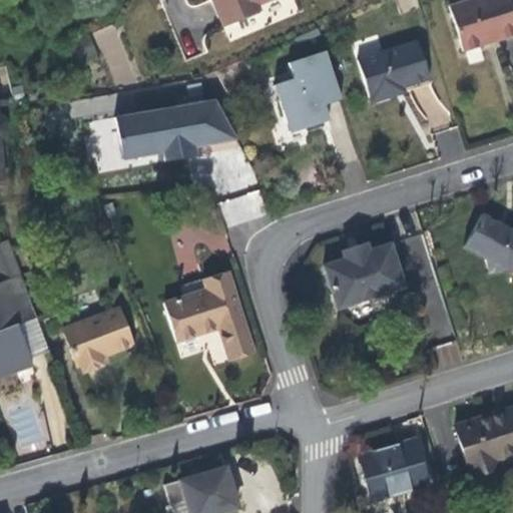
[(207,0),(220,27),(257,11),(253,4),(263,0),(207,0)]
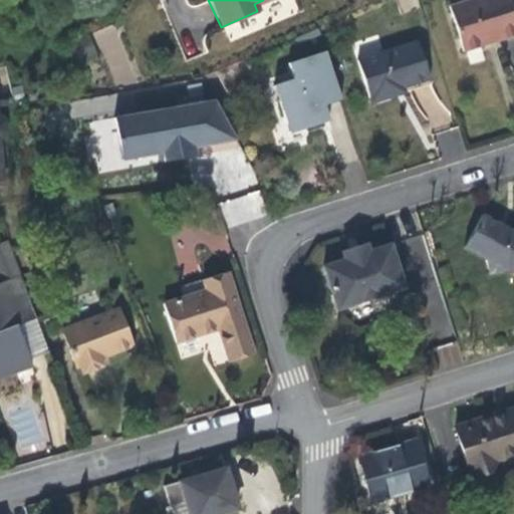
[(480,44),(467,0),(459,0),(450,3),(465,48),(480,44)]
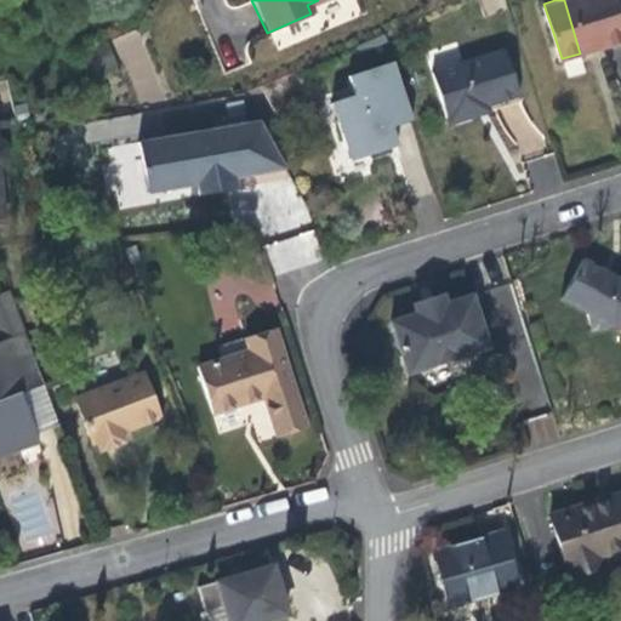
[(620,6),(619,0),(564,0),(580,53),(607,45),(620,40),(620,6)]
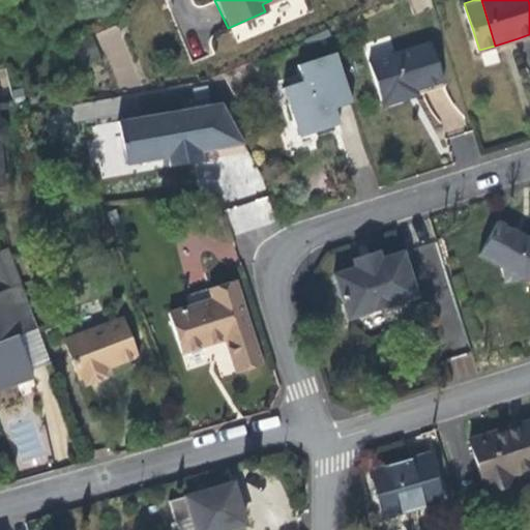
[(418,86),(443,79),(430,39),(369,58),(383,102),(408,95),(406,90),(418,86)]
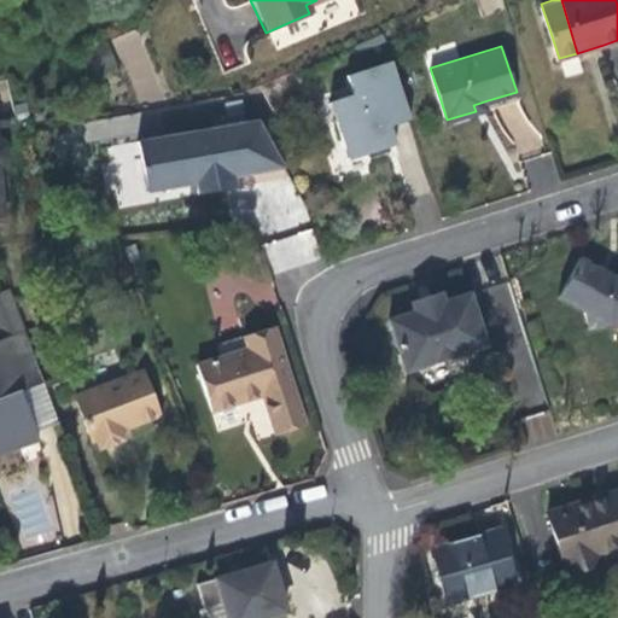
[(412,117),(391,59),(348,74),(353,93),(331,100),(350,159),(374,152),(391,146),(384,127),(392,123),(412,117)]
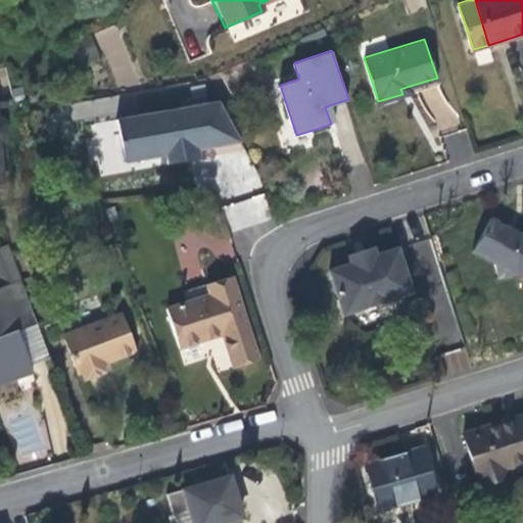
[(164,110),(119,119),(124,144),(135,143),(139,158),(167,153),(189,149),(198,147),(241,140),(221,101),(178,108),(174,106),(168,107),(164,110)]
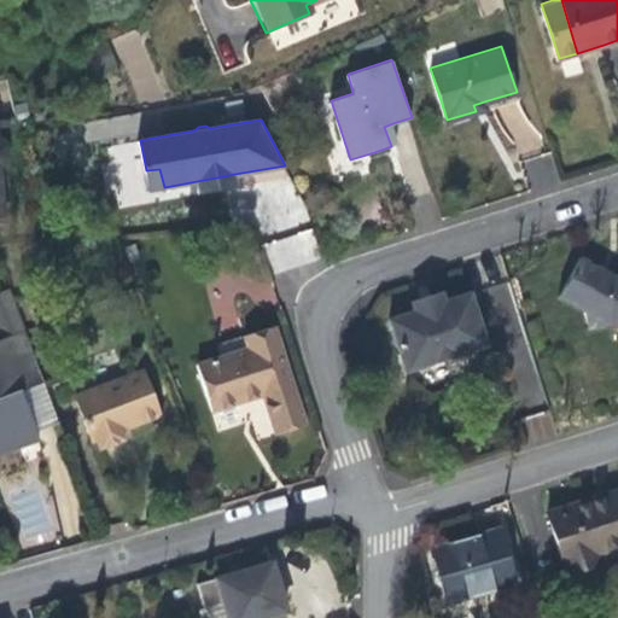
[(384,127),(391,146),(398,144),(392,123),(384,127)]
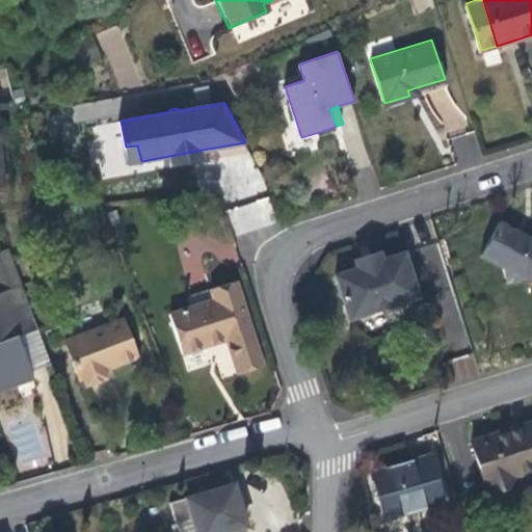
[(0,109),(0,191),(7,191),(3,147),(6,145),(11,141),(10,128),(5,123),(2,123),(1,110),(0,109)]
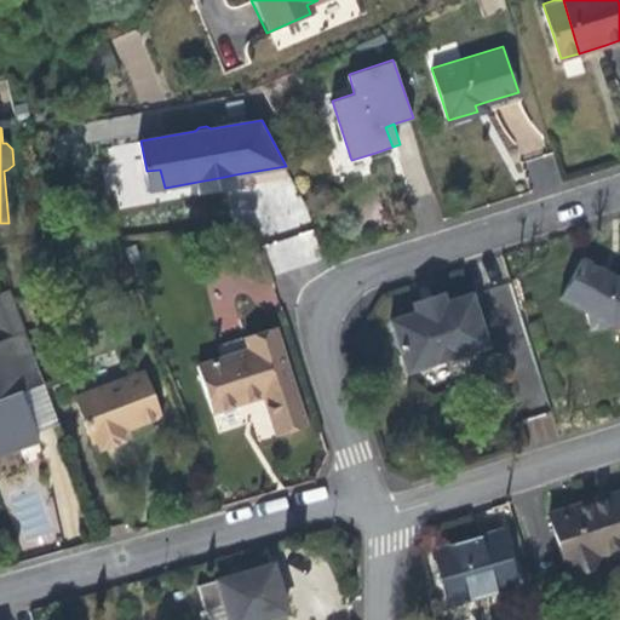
[(149,190),(165,188),(160,170),(147,171),(149,190)]
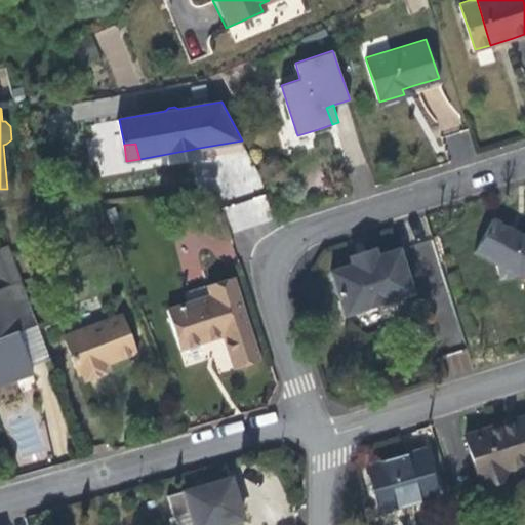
[(201,156),(199,148),(190,150),(192,158),(201,156)]
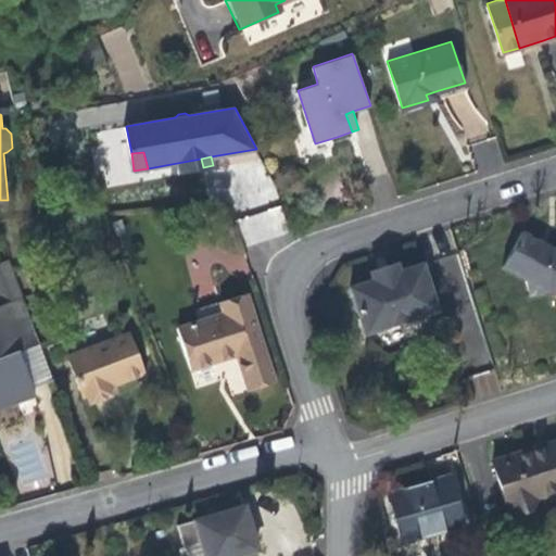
[(203,167),(201,159),(177,163),(178,172),(194,168),(203,167)]
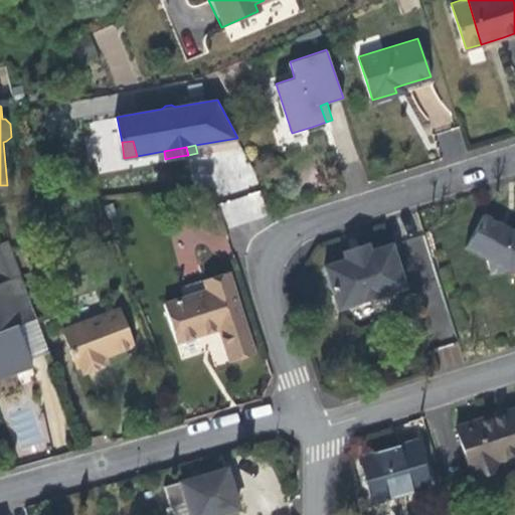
[(234,217),(263,217),(263,195),(235,195),(234,217)]
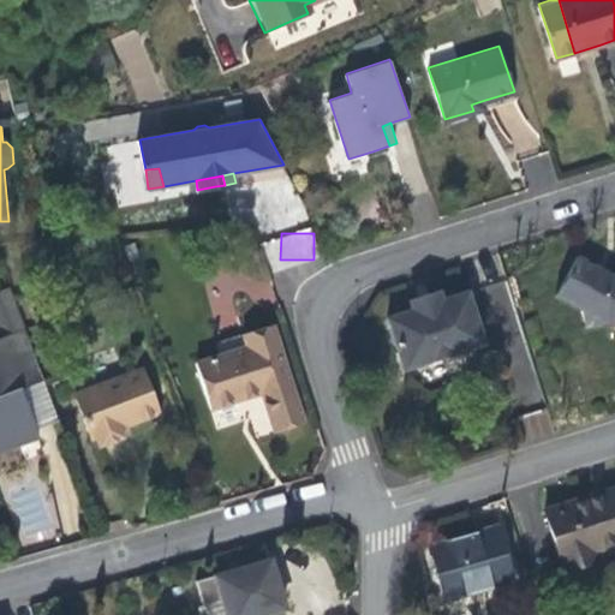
[(614,280),(614,281),(580,263),(560,302),(586,315),(586,317),(590,332),(614,324),(614,280)]
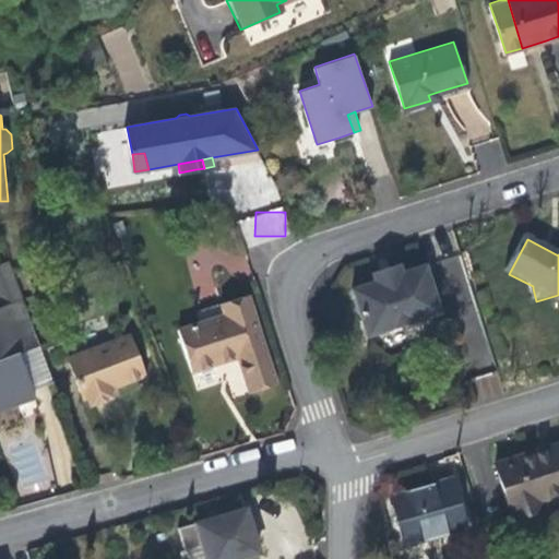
[(376,283),(401,275),(397,266),(387,270),(372,274),(376,283)]
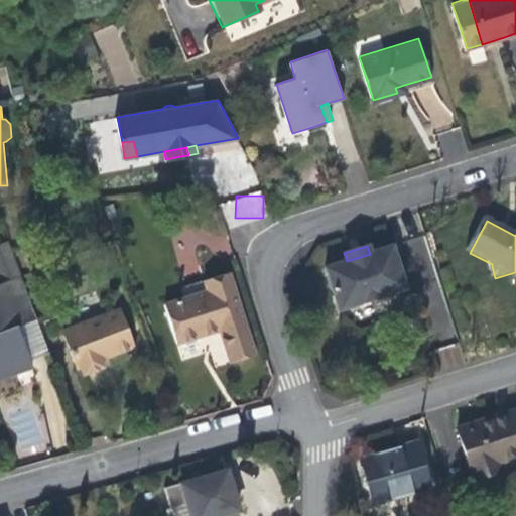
[(391,248),(370,254),(347,261),(327,267),(340,310),(406,290),(391,248)]
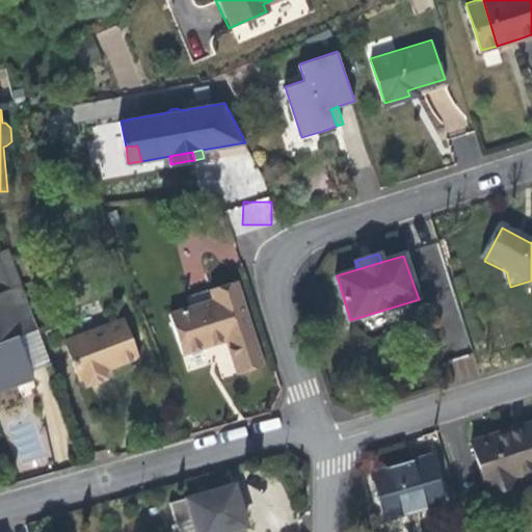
[(227,341),(237,366),(249,362),(250,368),(265,364),(236,278),(209,289),(212,299),(168,316),(184,356),(210,346),(227,341)]
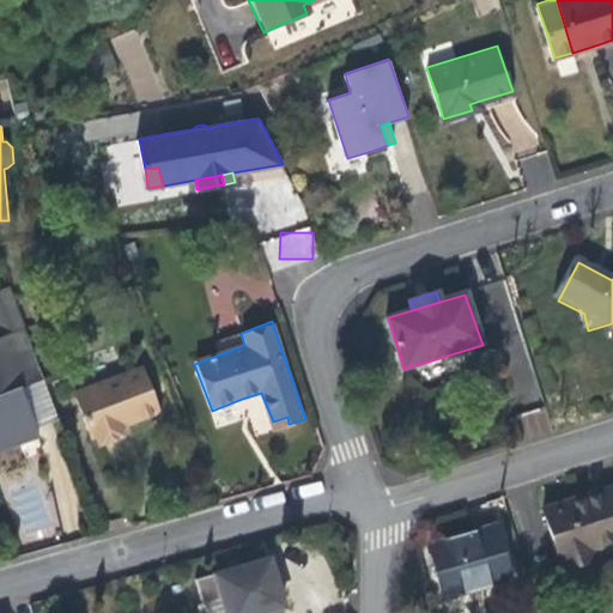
[(43,383),(23,332),(0,340),(0,451),(17,445),(37,438),(25,402),(22,405),(16,393),(43,383)]
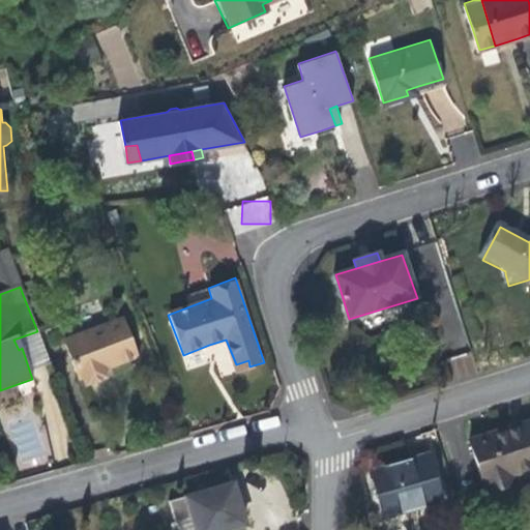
[(116,369),(138,361),(136,356),(117,356),(117,339),(129,339),(122,321),(63,344),(79,383),(83,383),(85,388),(108,379),(105,373),(116,369)]
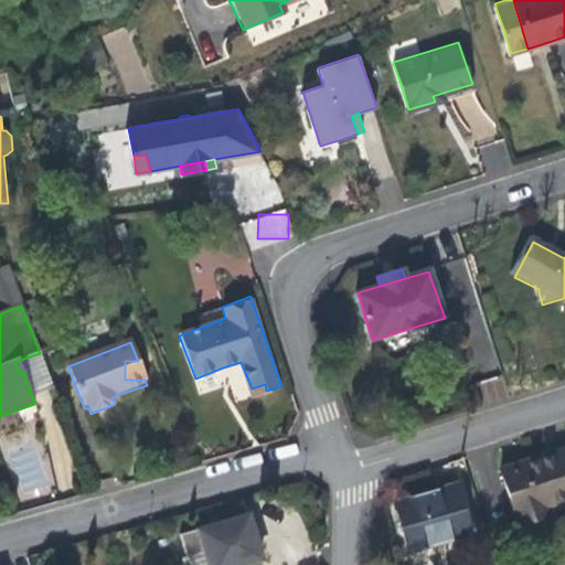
[(265,384),(252,388),(254,396),(266,391),(265,384)]
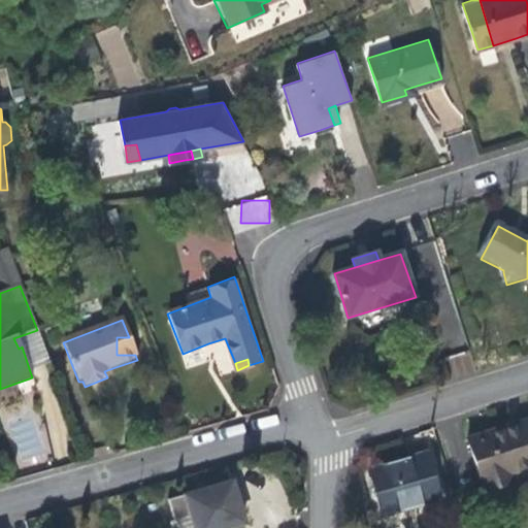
[(527,468),(527,432),(525,424),(499,432),(468,442),(485,494),(514,485),(510,474),(527,468)]
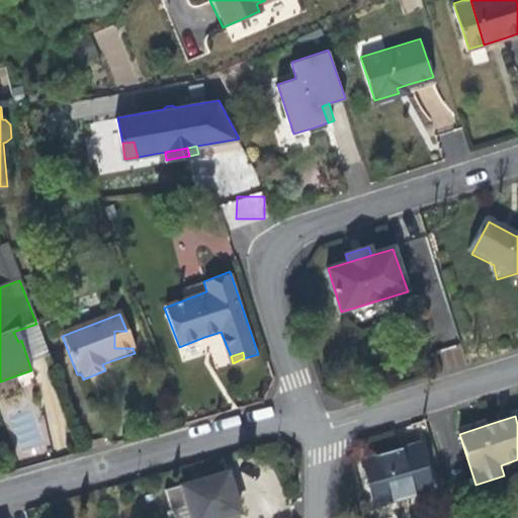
[(431,492),(418,446),(362,462),(376,508),(405,500),(431,492)]
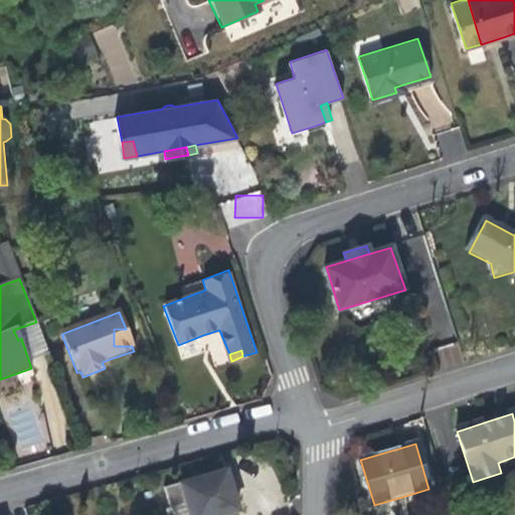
[(231,490),(225,470),(166,487),(174,514),(196,514),(208,511),(208,514),(215,514),(236,509),(231,490)]
